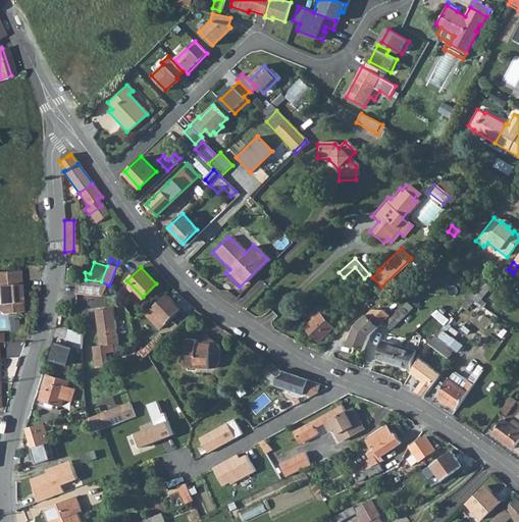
[(16,270),(0,271),(0,313),(18,312),(18,302),(16,302),(16,292),(14,292),(13,284),(17,284),(16,270)]
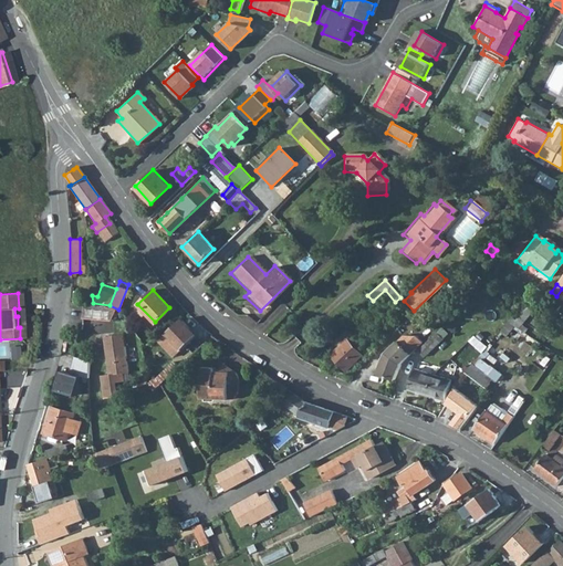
[(533,314),(537,310),(523,301),(520,305),(533,314)]
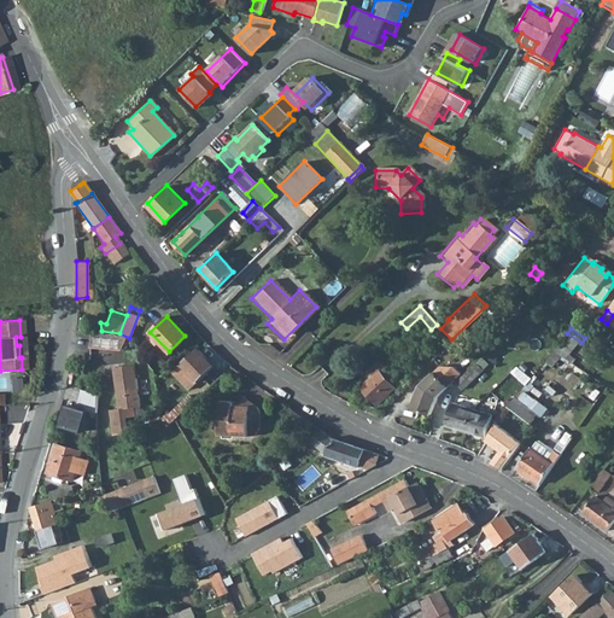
[(567,333),(567,334),(560,340),(551,350),(567,360),(582,343),(567,333)]
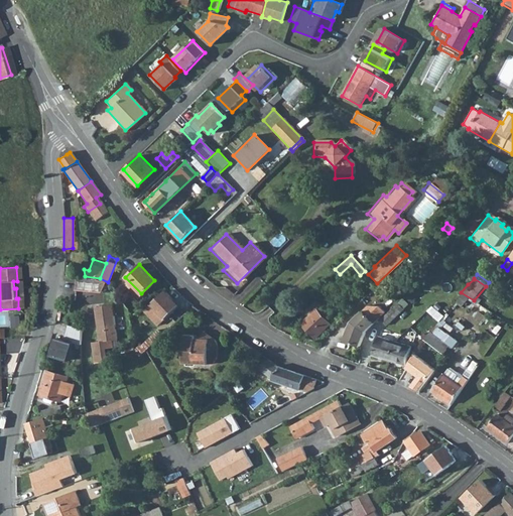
[(158,325),(177,305),(163,290),(144,310),(158,325)]
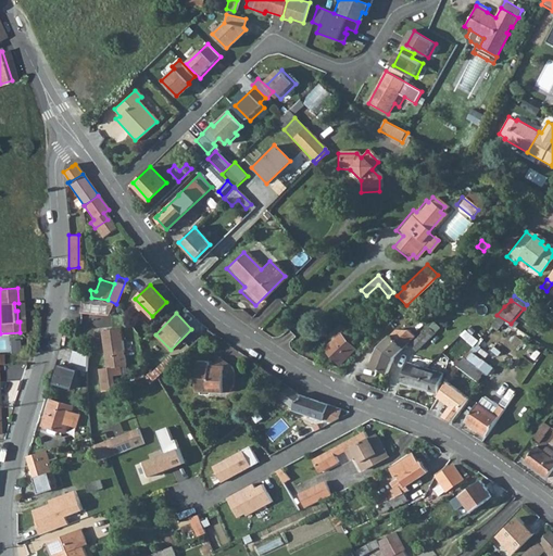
[(330,332),(335,338),(324,348),(339,364),(354,350),(348,341),(352,337),(340,325),(330,332)]
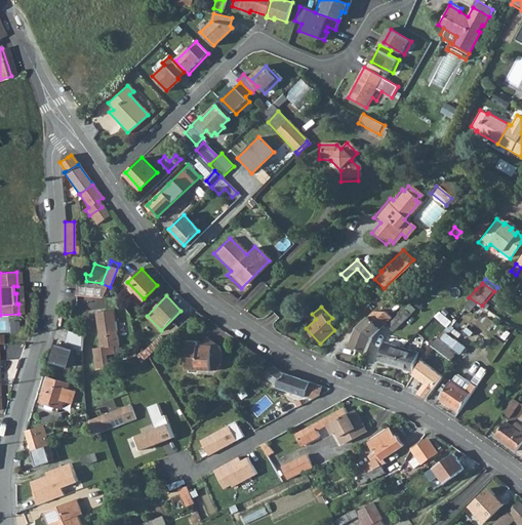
[(408,313),(403,308),(387,324),(392,329),(408,313)]
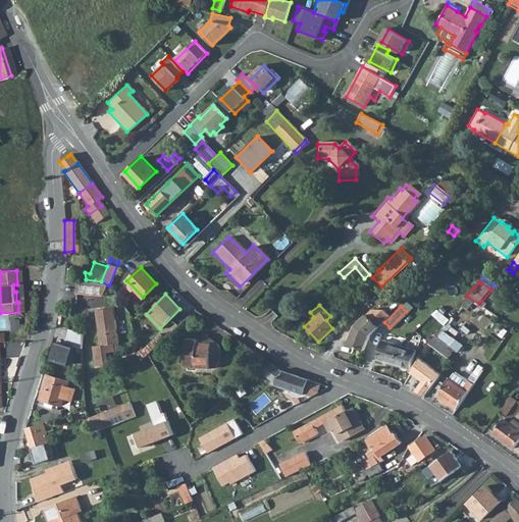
[(362,351),(369,334),(388,315),(382,309),(371,309),(353,325),(346,346),(362,351)]
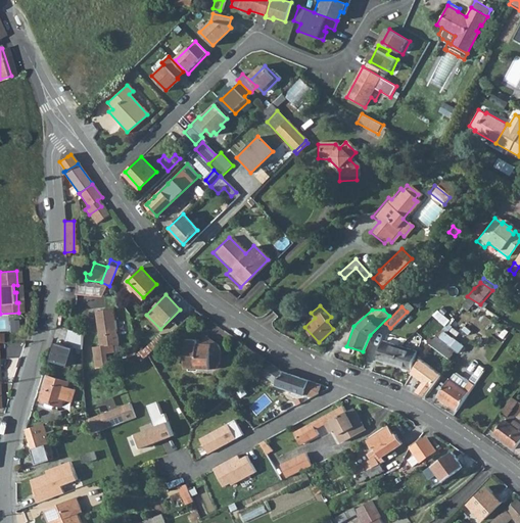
[(95,324),(98,345),(91,346),(94,368),(106,366),(104,352),(112,351),(110,343),(115,343),(111,311),(101,312),(103,323),(95,324)]
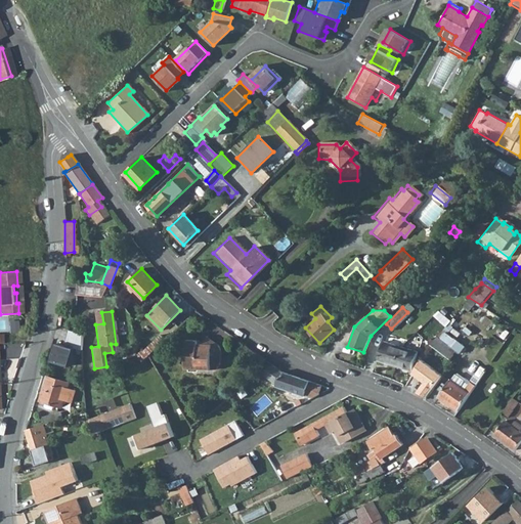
[(94,313),(95,324),(103,323),(101,312),(94,313)]
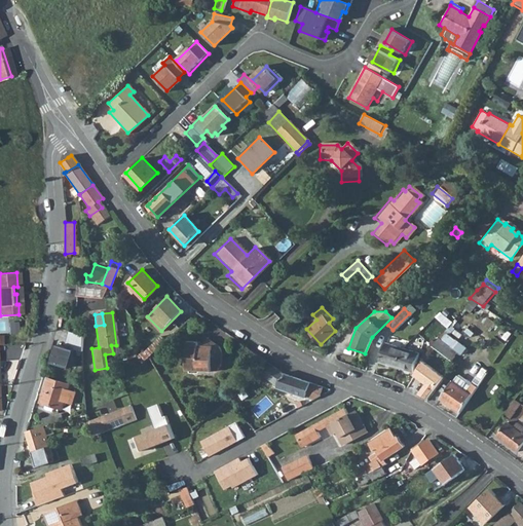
[(69,331),(64,345),(81,350),(82,335),(69,331)]
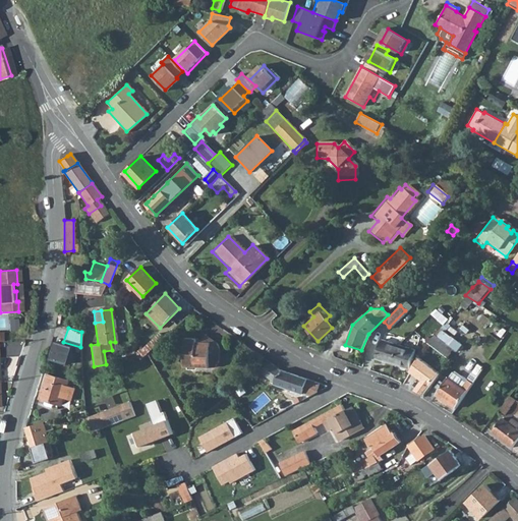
[(456,342),(439,328),(426,343),(441,352),(442,352),(446,355),(456,342)]
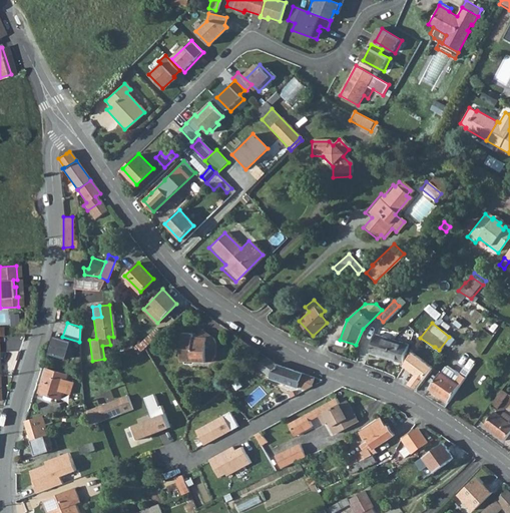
[(144,349),(161,332),(156,327),(140,342),(138,341),(134,345),(135,349),(138,353),(143,349),(144,349)]
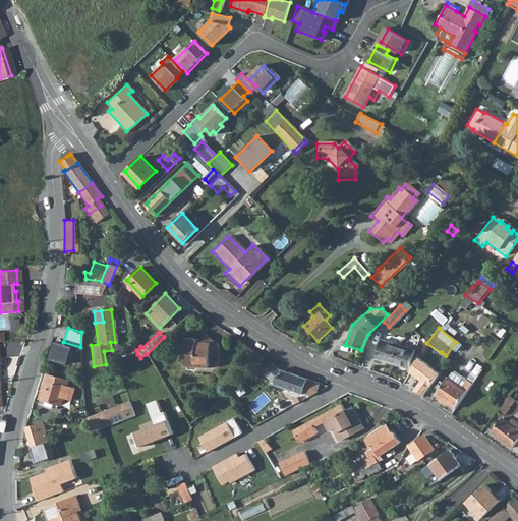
[(215,341),(203,336),(198,343),(194,343),(193,341),(183,341),(183,359),(180,362),(188,367),(196,368),(196,369),(210,369),(213,368),(218,363),(218,349),(217,346),(215,341)]
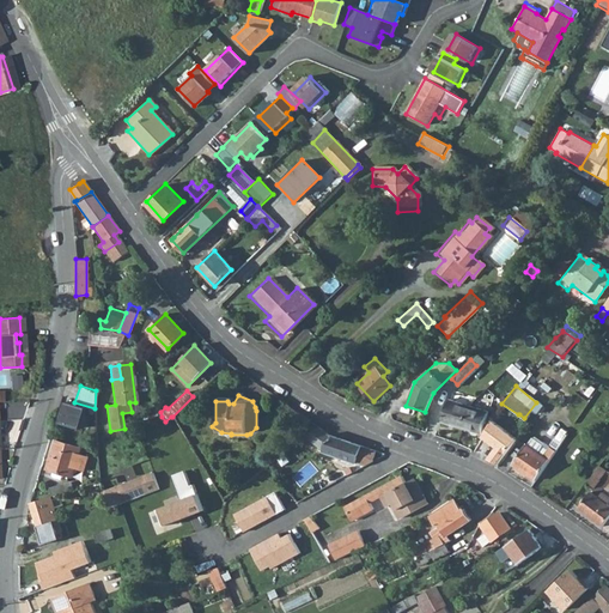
[(468,405),(448,399),(440,422),(461,429),(468,405)]
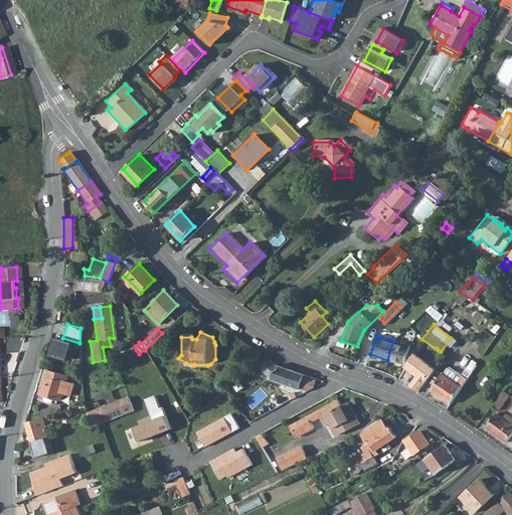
[(66,359),(72,342),(55,336),(49,353),(66,359)]
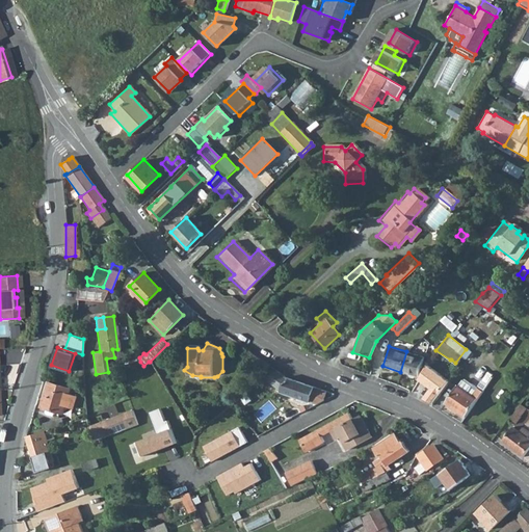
[(400,372),(416,377),(423,357),(406,351),(400,372)]
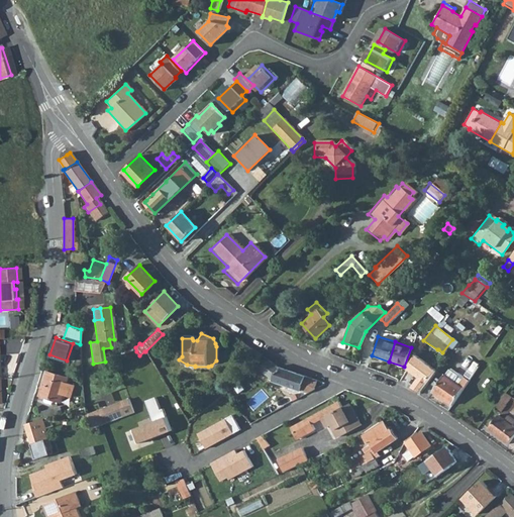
[(410,387),(418,391),(434,372),(413,355),(405,369),(411,374),(413,372),(418,376),(410,387)]
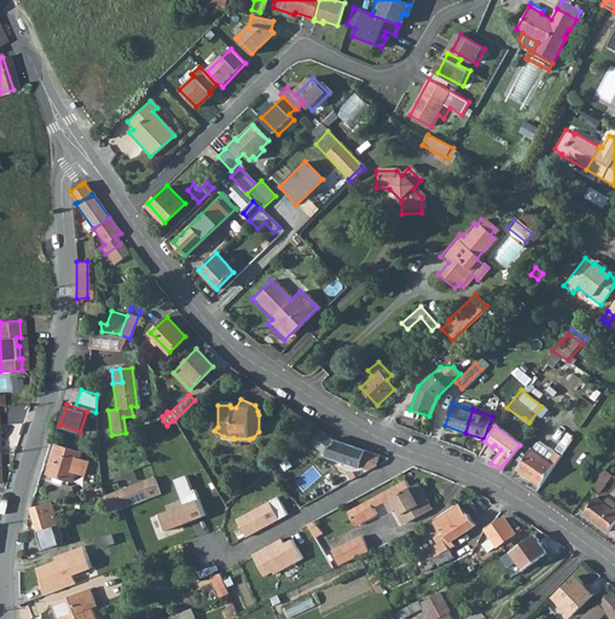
[(329,438),(319,431),(307,440),(323,455),(357,467),(369,470),(372,468),(377,455),(329,438)]
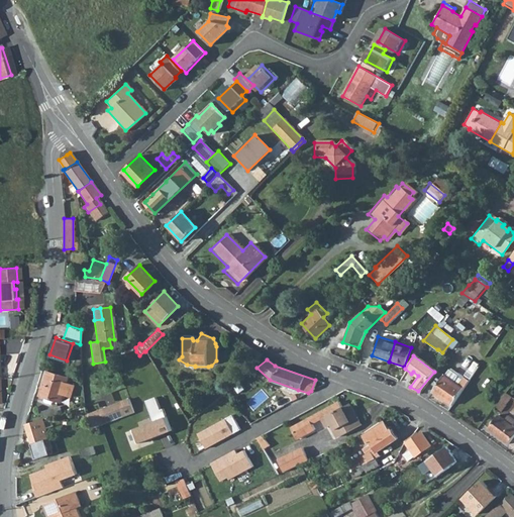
[(66,382),(68,378),(45,371),(37,395),(60,402),(63,395),(71,397),(75,385),(66,382)]
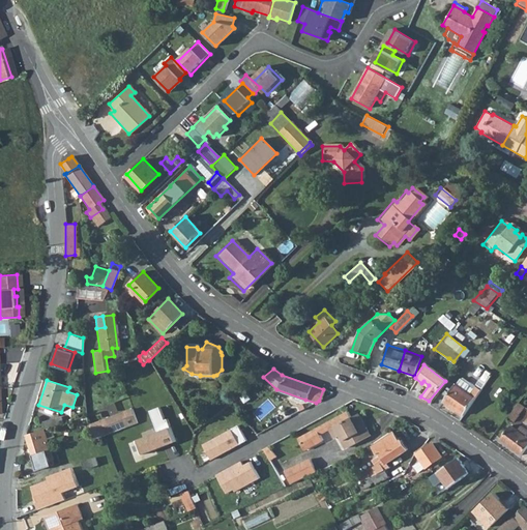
[(469,382),(463,390),(454,384),(441,401),(462,415),(479,390),(469,382)]
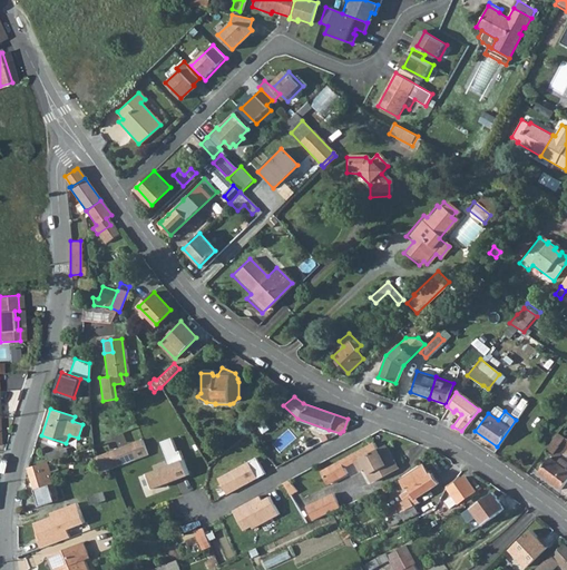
[(555,434),(545,448),(551,452),(561,439),(555,434)]
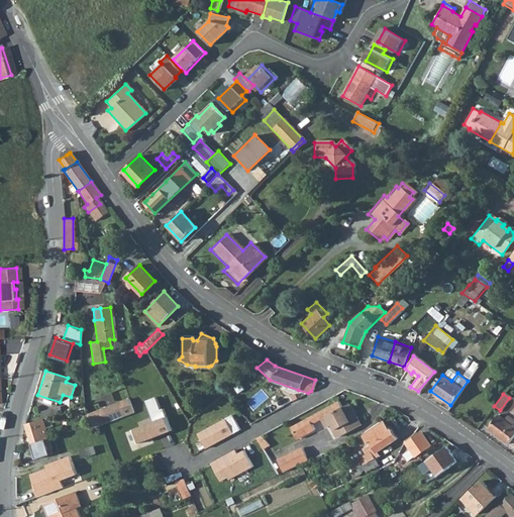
[(157,398),(146,402),(155,421),(135,428),(140,443),(172,432),(164,409),(161,410),(157,398)]
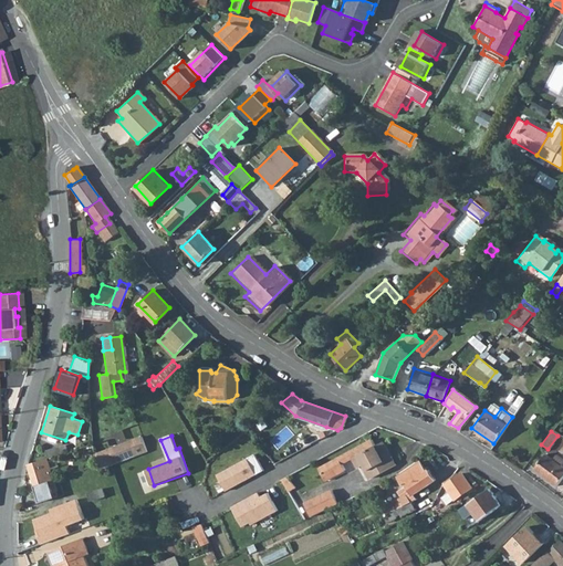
[(95,453),(101,468),(145,452),(141,438),(95,453)]
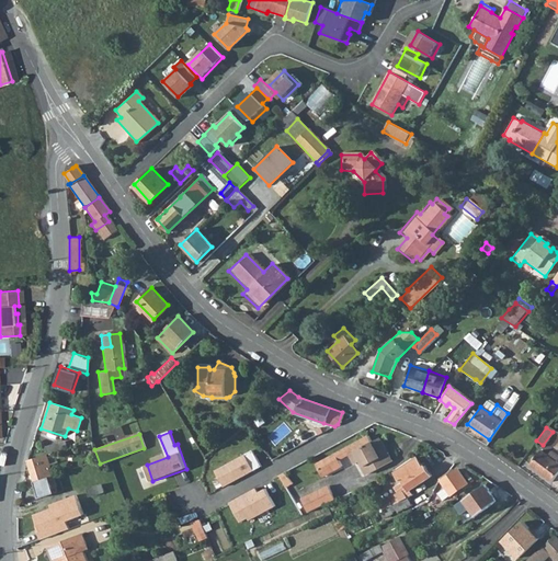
[(382,453),(374,438),(368,442),(365,435),(342,448),(345,455),(350,464),(357,459),(365,473),(389,460),(385,451),(382,453)]
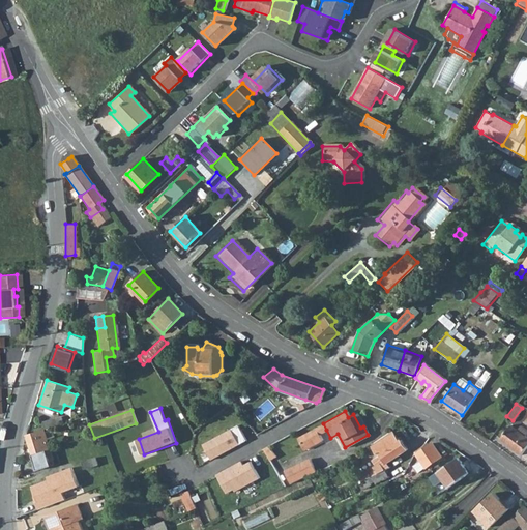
[(355,413),(353,414),(360,428),(363,427),(355,413)]
